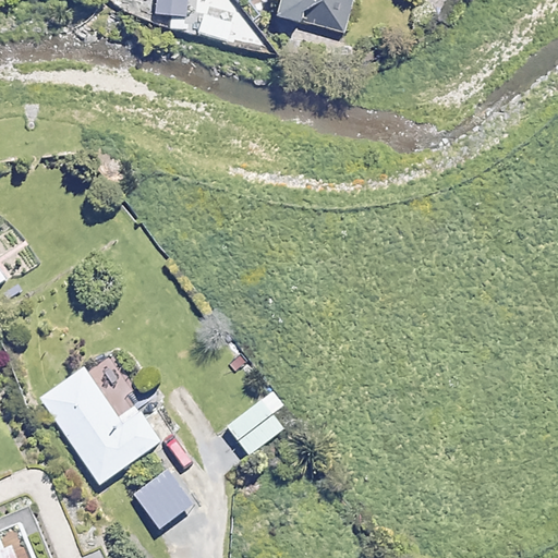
[(158,0),(157,10),(173,12),(171,25),(184,26),(189,0),(158,0)]
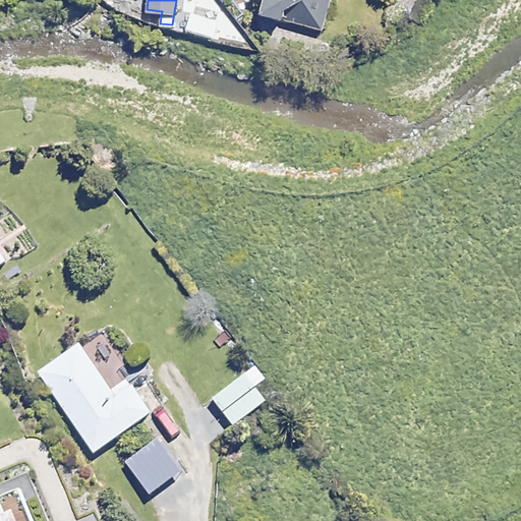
[(267,0),(261,24),(327,42),(337,0),(267,0)]
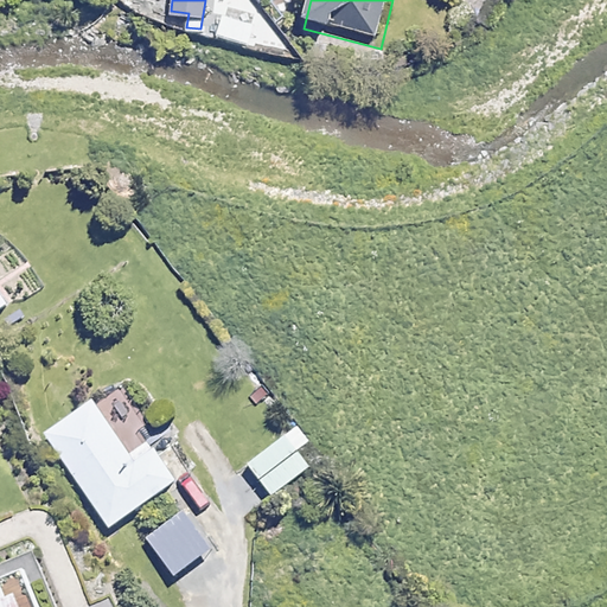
[(490,0),(458,0),(468,16),(490,0)]
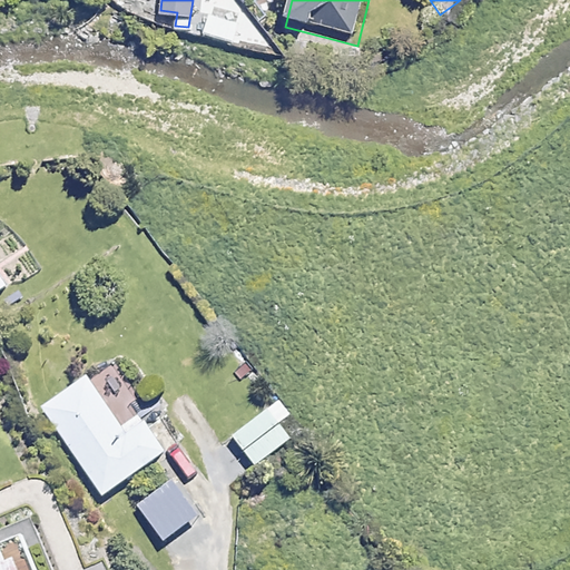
[(89,367),(41,399),(104,498),(173,453),(149,418),(129,430),(89,367)]
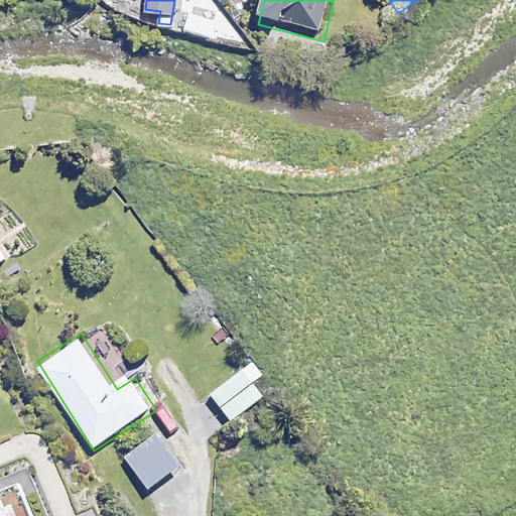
[(219,407),(253,383),(244,371),(210,394),(219,407)]
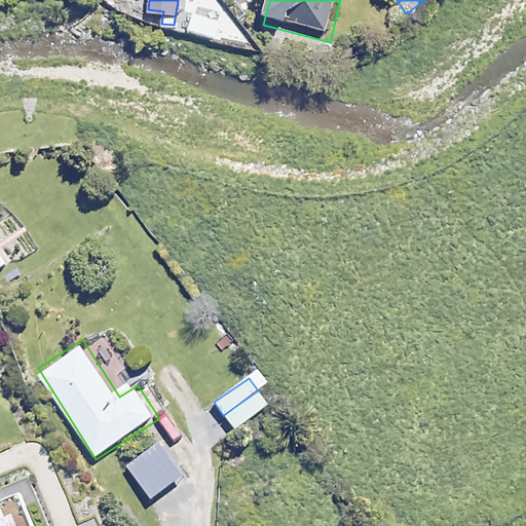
[(258,390),(223,415),(233,429),(267,405),(258,390)]
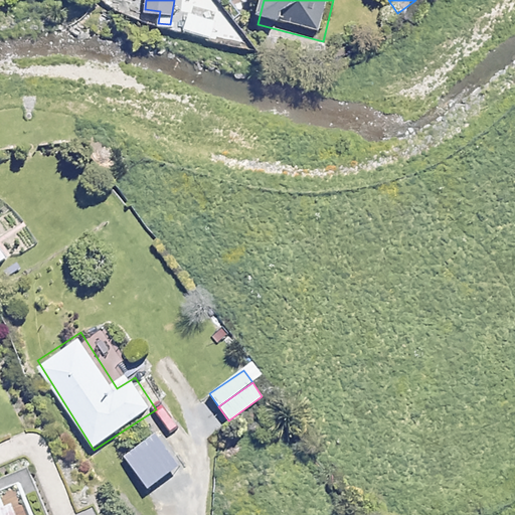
[(0,503),(0,514),(49,514),(40,489),(0,503)]
